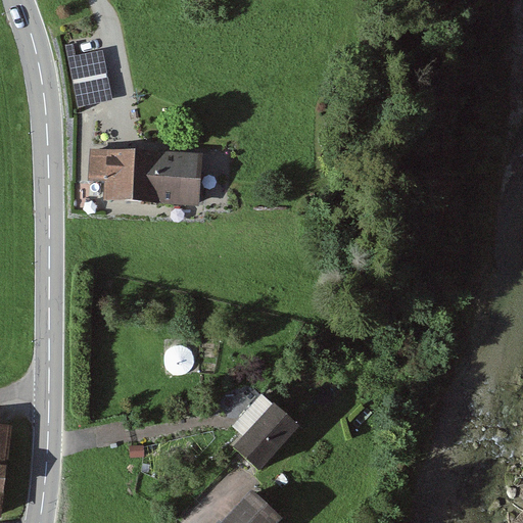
[(74,44),(66,46),(78,109),(113,102),(104,52),(76,57),(74,44)]
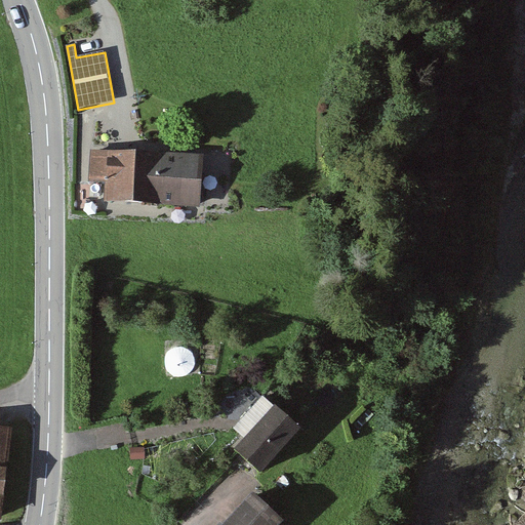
[(202,158),(92,151),(90,180),(109,182),(108,199),(199,205),(202,158)]
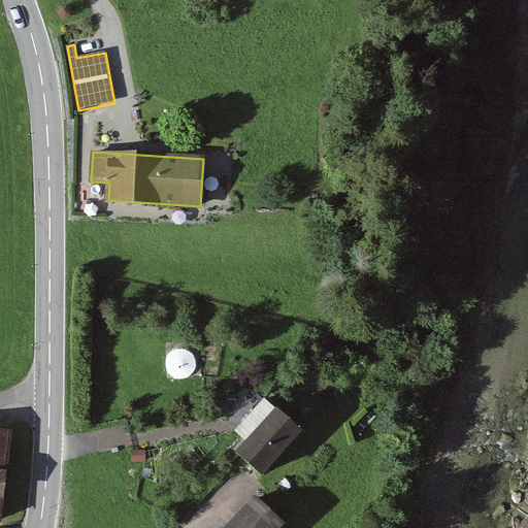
[(302,430),(276,406),(237,451),(262,474),(302,430)]
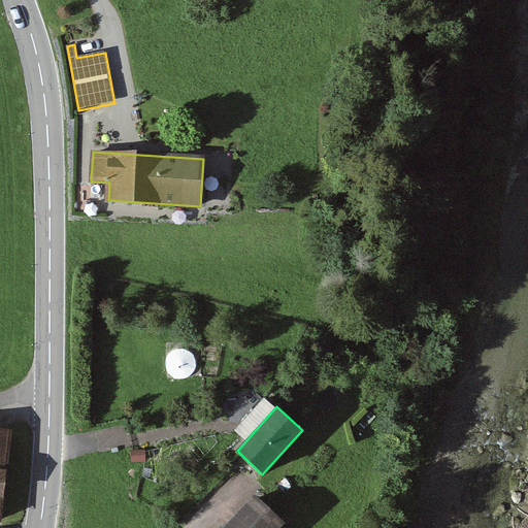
[(0,504),(9,432),(0,431),(0,504)]
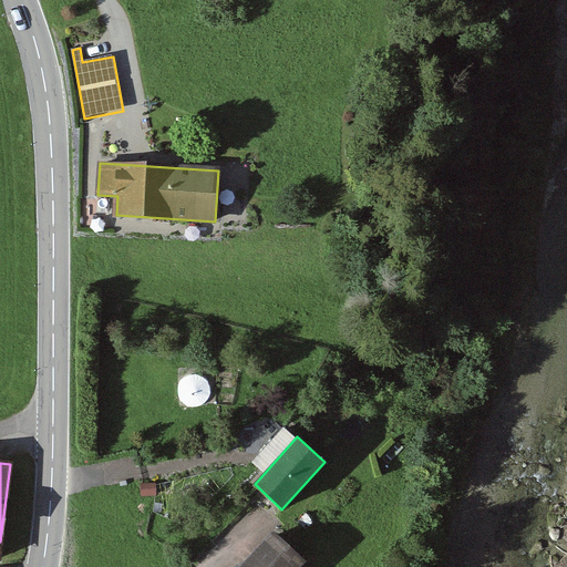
[(303,566),(309,562),(276,531),(240,566),(236,566),(235,566),(303,566)]
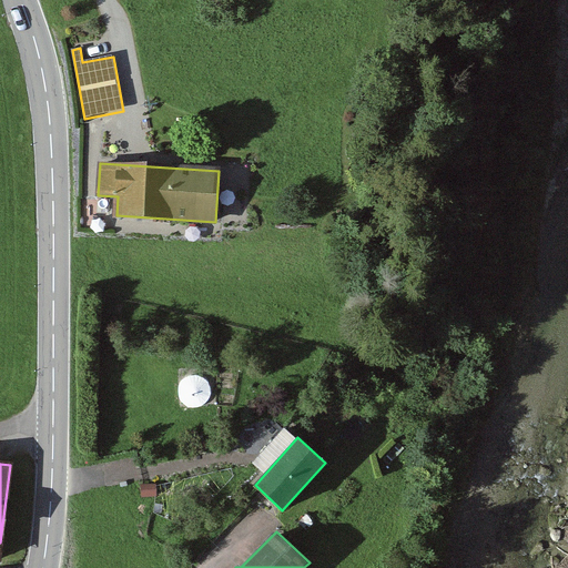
All buildings are outlined.
